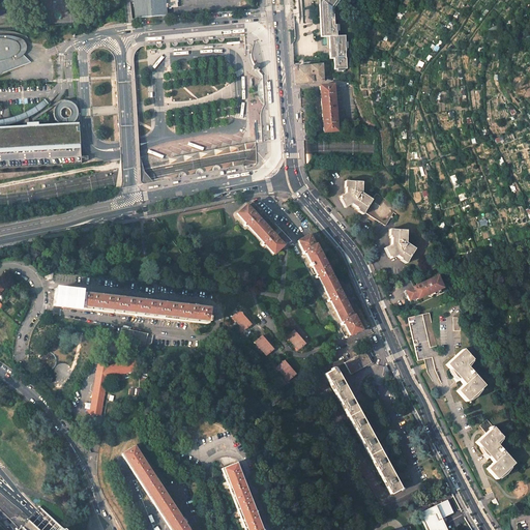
[(133,0),(136,19),(164,16),(168,16),(167,7),(178,7),(177,0),(133,0)]
